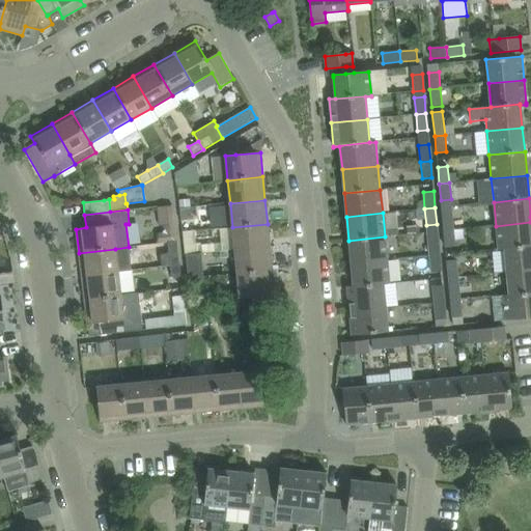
[(444,231),(453,230),(452,214),(442,215),(444,231)]
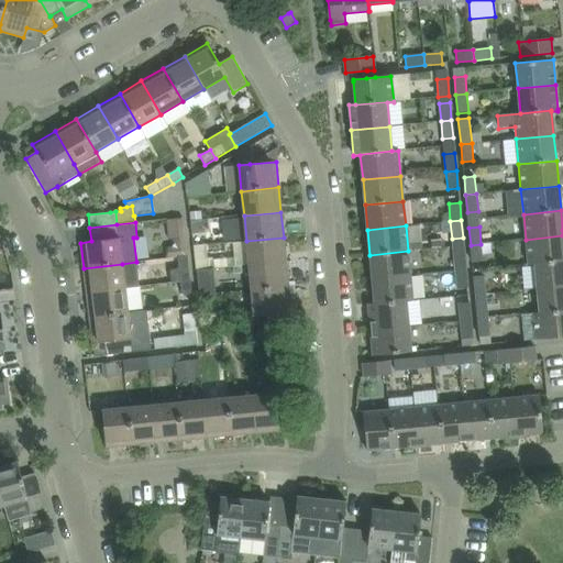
[(528,265),(534,264),(562,261),(562,235),(526,240),(528,265)]
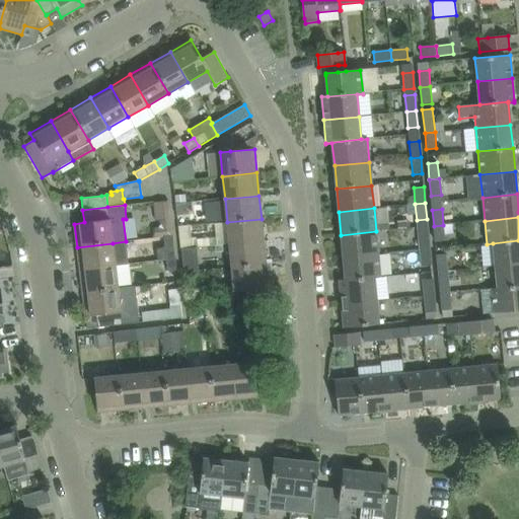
[(229,245),(264,241),(262,219),(227,222),(229,245)]
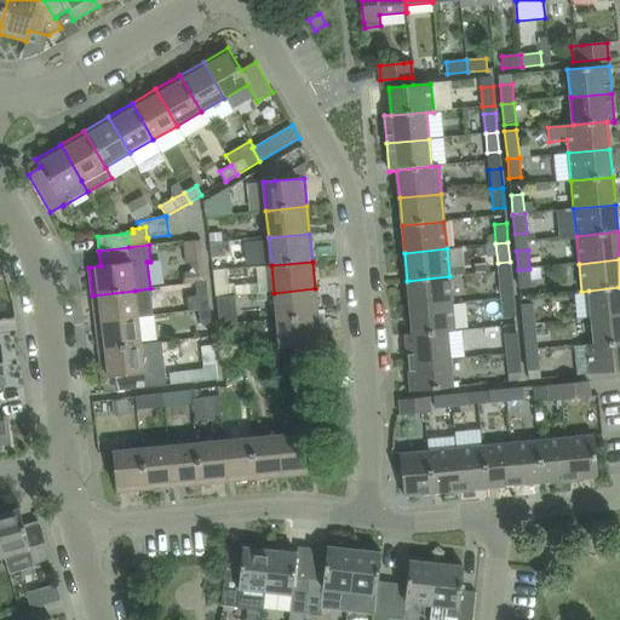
[(532,287),(529,269),(518,270),(520,288),(532,287)]
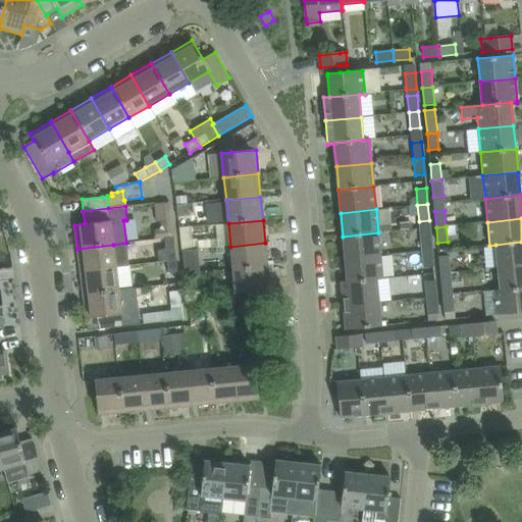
[(171,227),(160,229),(155,229),(156,240),(172,238),(171,227)]
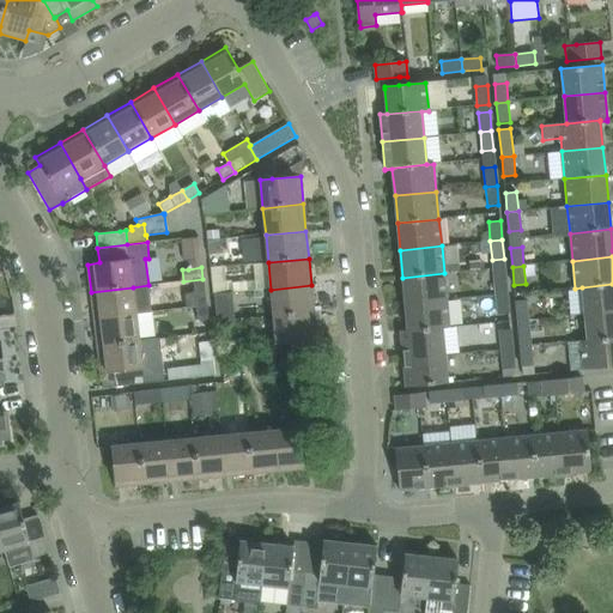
[(444,273),(402,278),(405,304),(447,301),(444,273)]
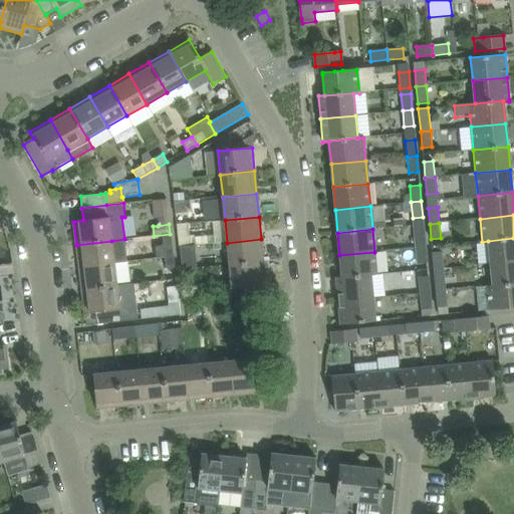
[(426,247),(424,231),(414,232),(416,248),(426,247)]
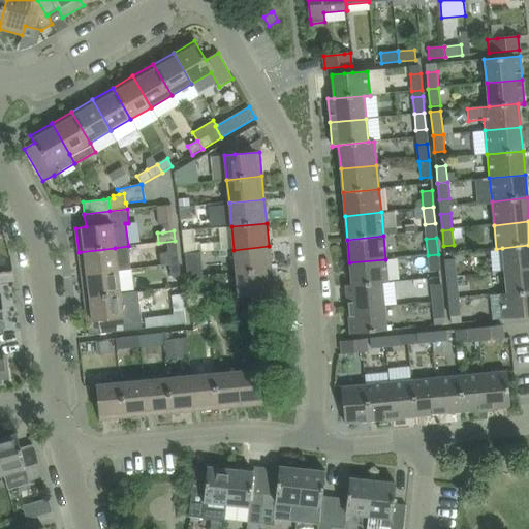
[(528,269),(528,245),(502,248),(504,272),(528,269)]
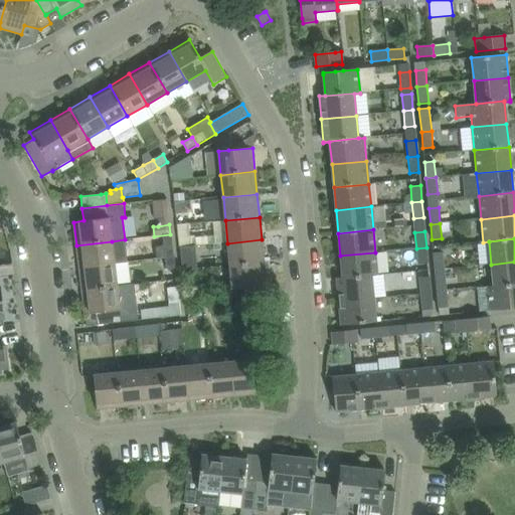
[(79,268),(114,264),(127,263),(125,239),(112,241),(76,245),(79,268)]
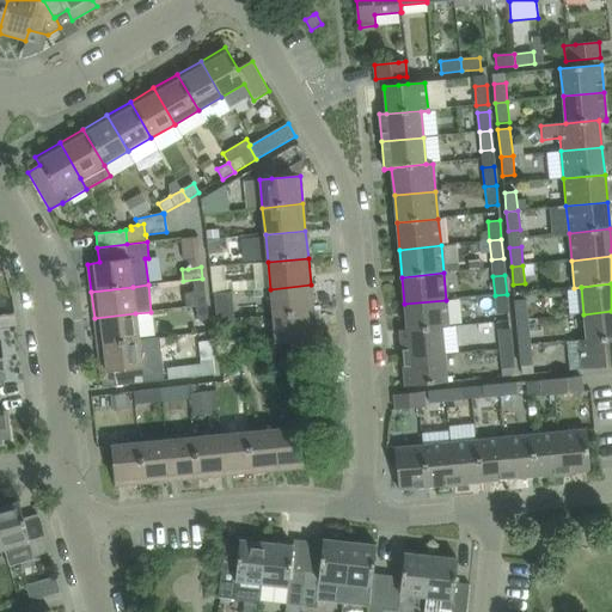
[(270,289),(273,317),(313,312),(311,285),(270,289)]
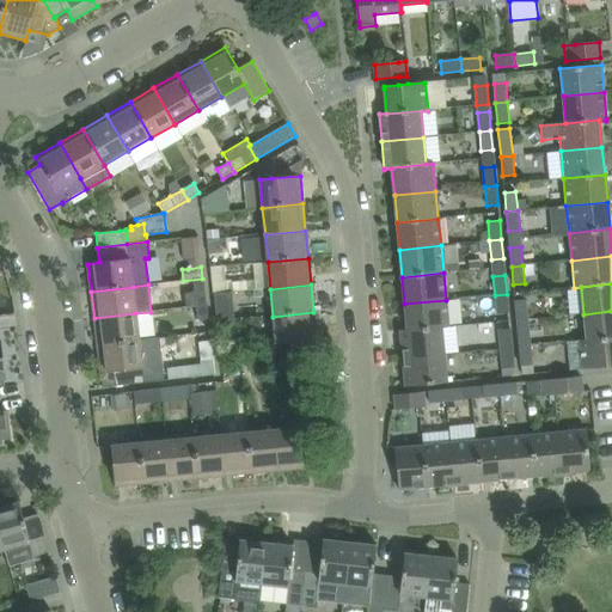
[(207,305),(204,291),(194,292),(196,306),(207,305)]
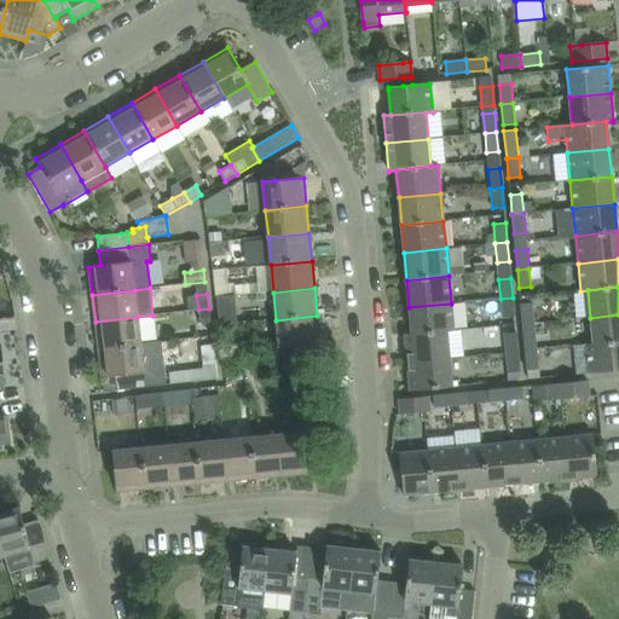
[(513,298),(501,299),(502,318),(514,317),(513,298)]
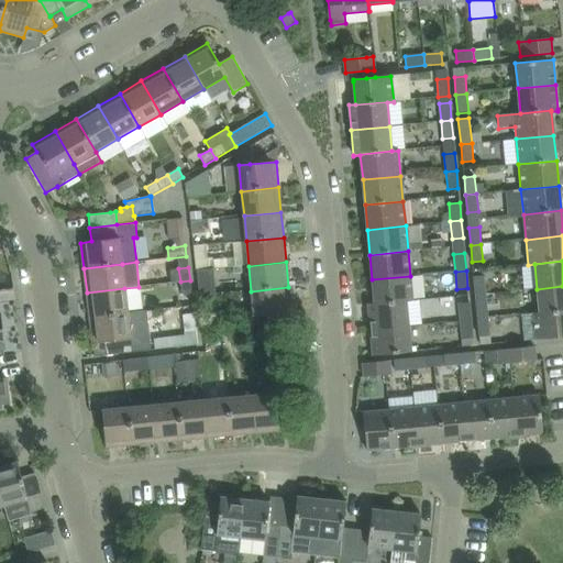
[(475,295),(486,294),(484,275),(473,276),(475,295)]
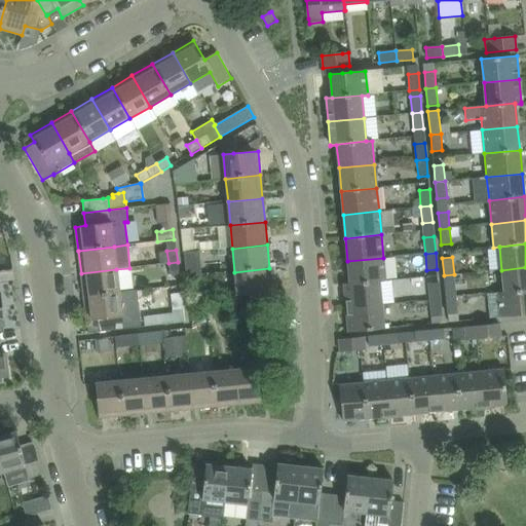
[(385,282),(383,258),(347,261),(349,284),(343,285),(343,286),(379,283),(385,282)]
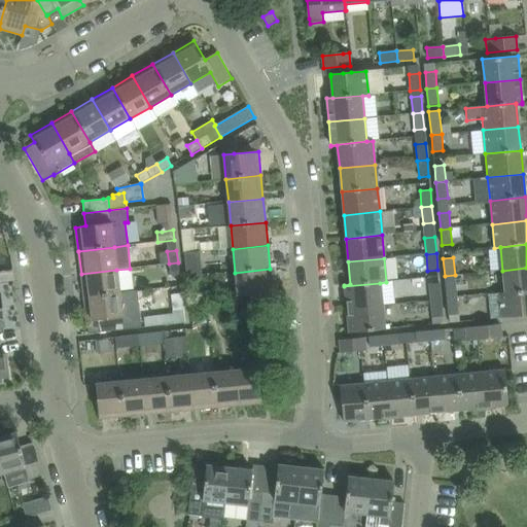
[(178,262),(169,264),(170,276),(179,275),(178,262)]
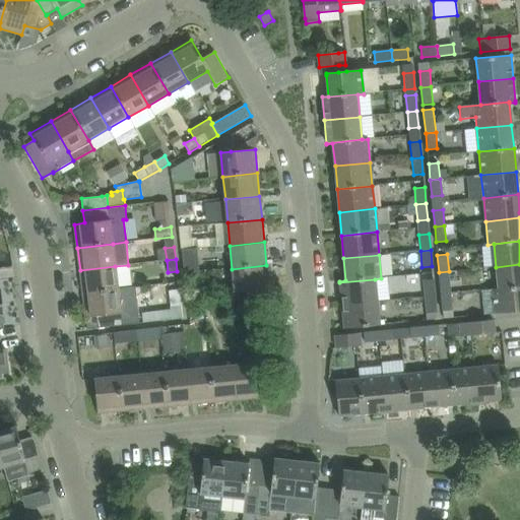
[(519,264),(496,267),(499,289),(519,287),(519,264)]
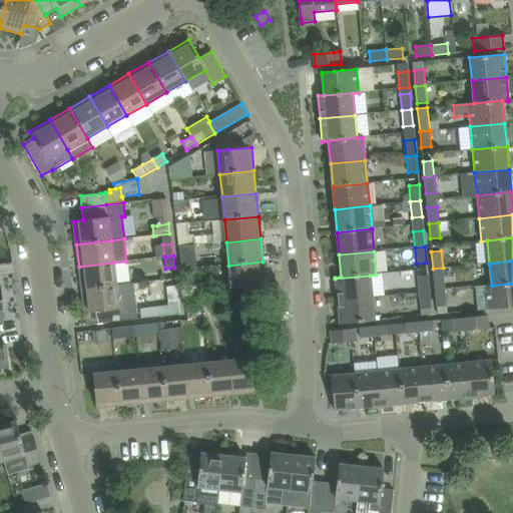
[(263,262),(228,266),(231,289),(265,285),(263,262)]
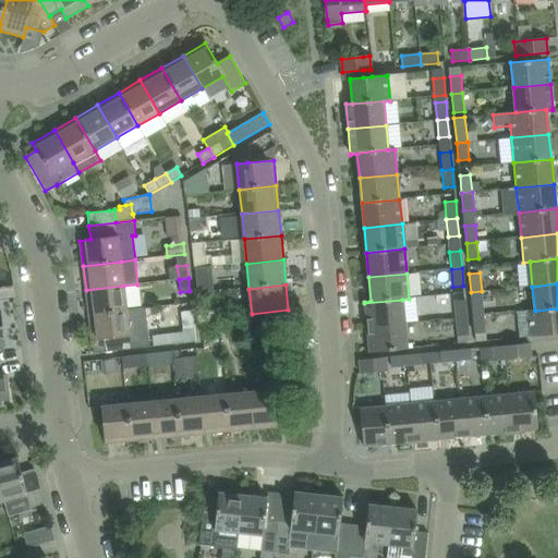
[(126,311),(123,286),(86,290),(88,315),(126,311)]
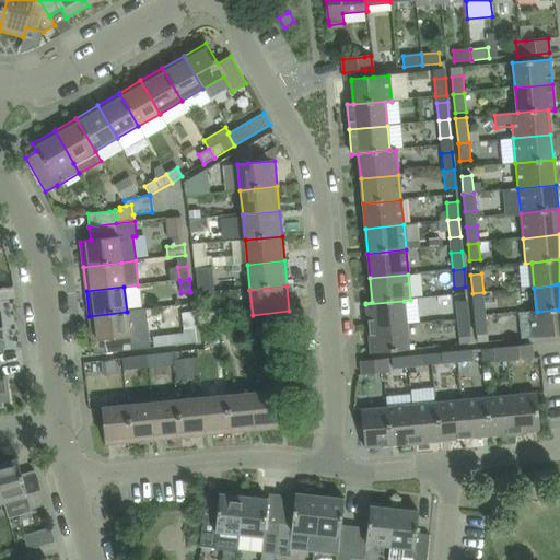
[(483,292),(473,293),(475,311),(485,310),(483,292)]
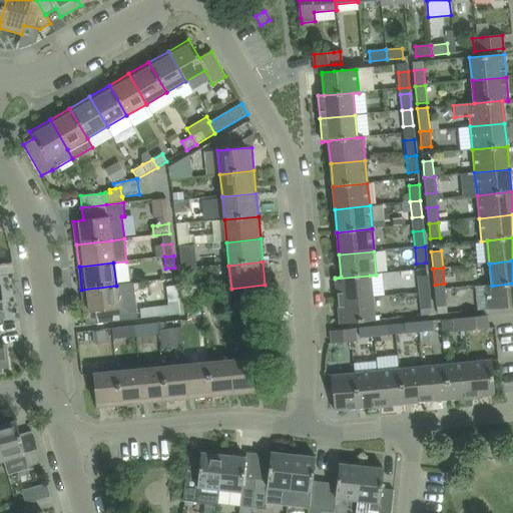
[(335,279),(338,302),(372,298),(370,276),(335,279)]
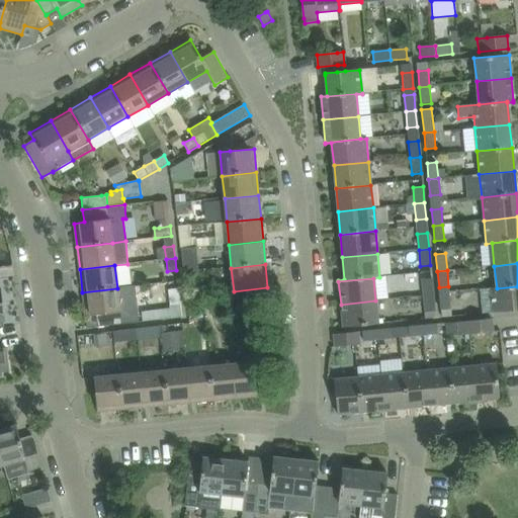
[(423,296),(433,295),(432,279),(422,280),(423,296)]
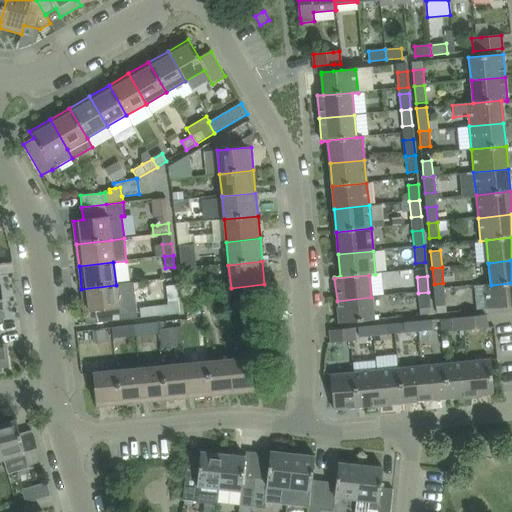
[(95,323),(115,321),(120,320),(134,319),(129,283),(116,285),(81,289),(84,312),(86,325),(95,323)]
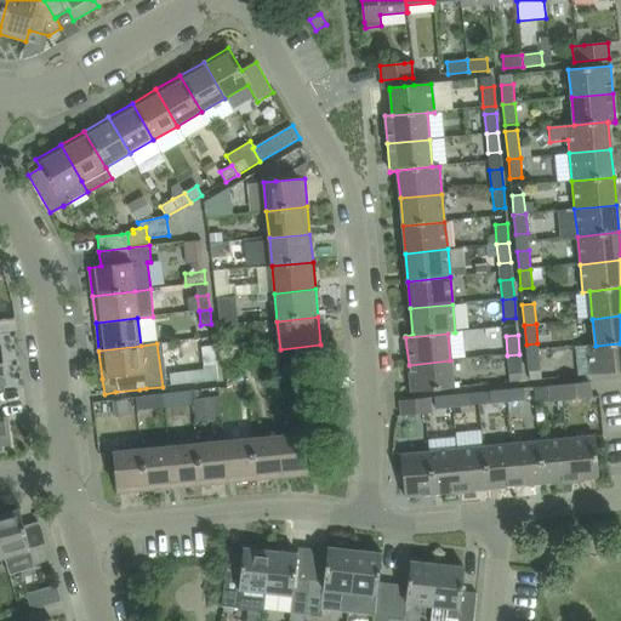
[(591,375),(620,371),(620,343),(596,346),(588,347),(591,375)]
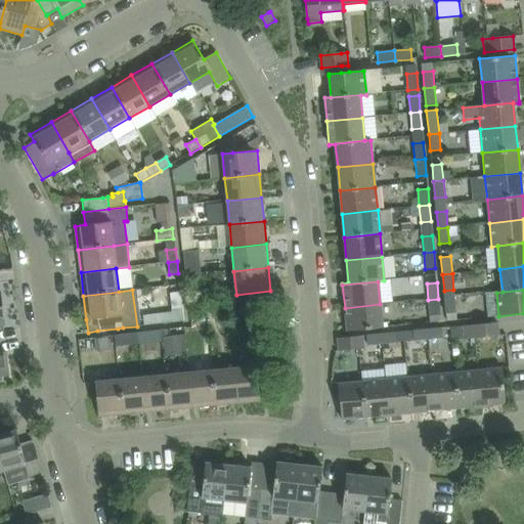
[(172,311),(173,321),(184,320),(180,291),(169,293),(172,311)]
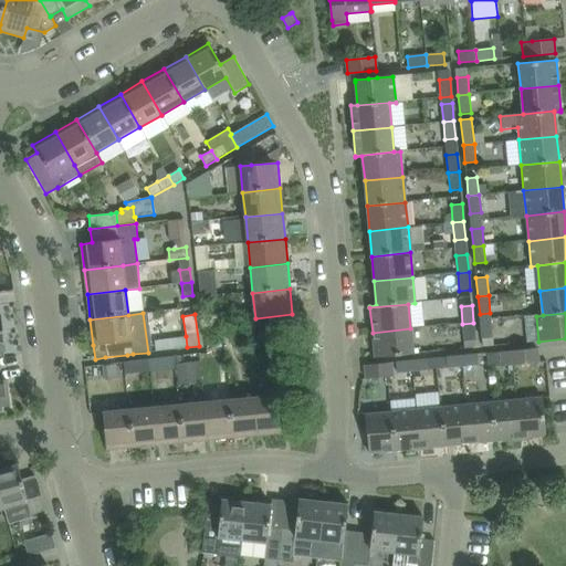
[(491,321),(480,322),(482,339),(493,338),(491,321)]
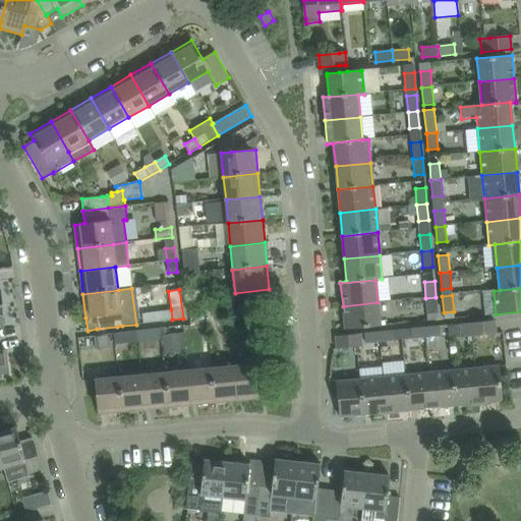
[(425,298),(427,313),(438,312),(436,297),(425,298)]
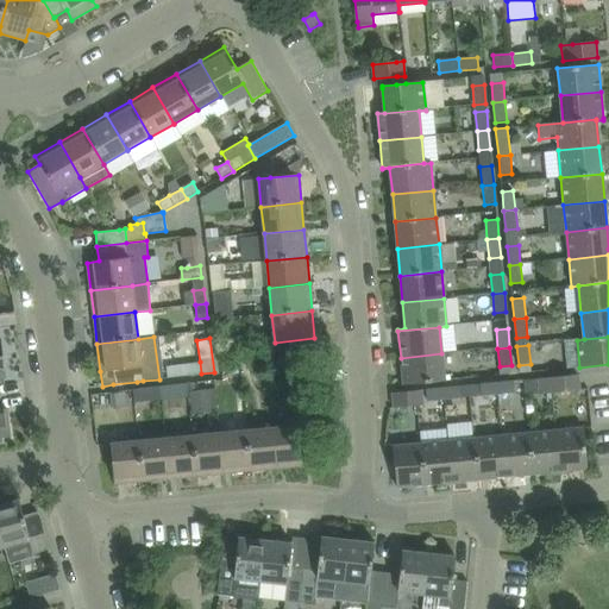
[(441,353),(401,358),(403,384),(445,381),(441,353)]
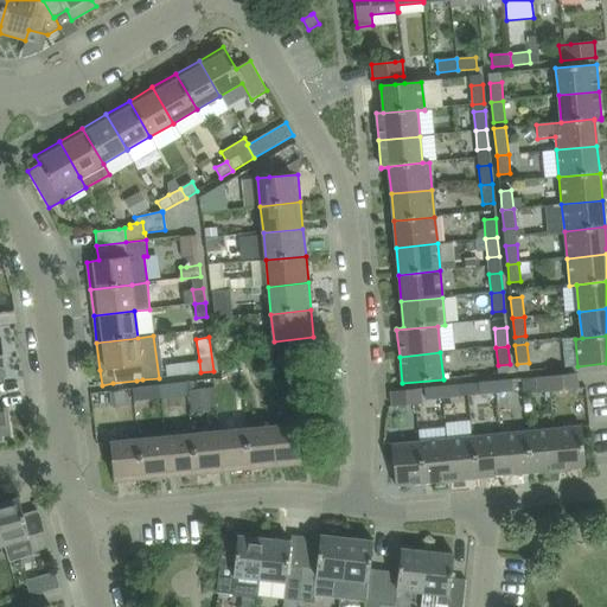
[(283,356),(268,357),(269,370),(285,369),(283,356)]
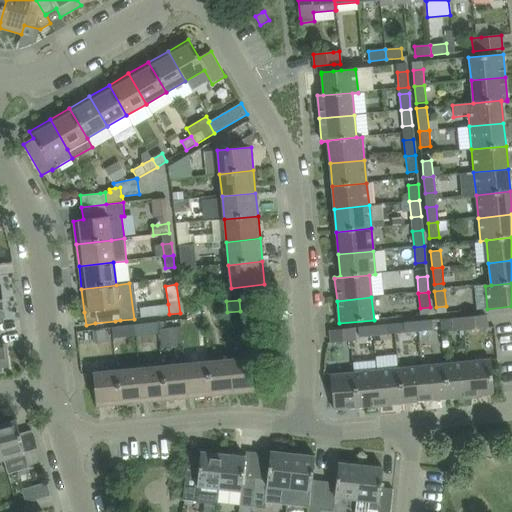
[(224,301),(208,303),(209,310),(225,308),(224,301)]
